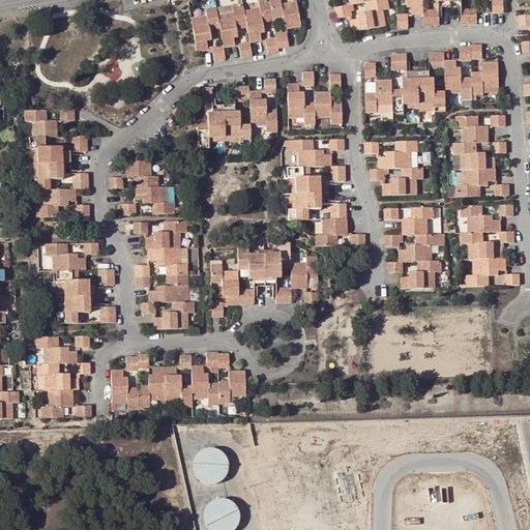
[(145,0),(127,0),(130,12),(147,9),(145,0)]
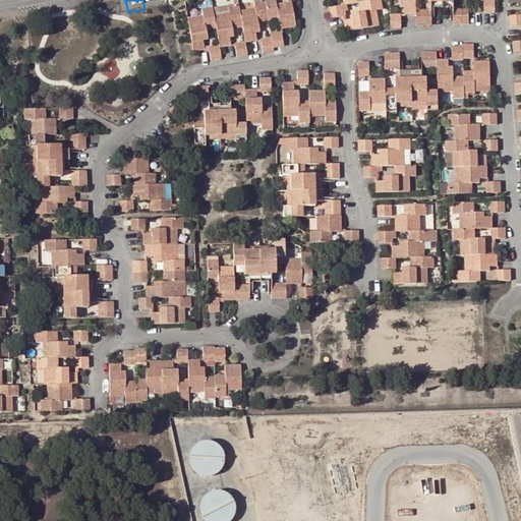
[(295,25),(291,2),(277,5),(275,0),(265,0),(253,2),(255,8),(239,11),(238,5),(228,6),(229,13),(216,15),(214,15),(213,8),(201,9),(203,15),(187,18),(192,52),(205,49),(204,42),(208,41),(206,31),(206,27),(216,25),(216,29),(218,45),(209,47),(209,49),(211,60),(220,58),(219,47),(231,45),(230,38),(234,37),(233,29),(232,24),(241,22),(242,27),(244,42),(256,40),(255,34),(259,33),(258,22),(258,19),(278,16),(278,20),(280,29),(281,29),(295,25)]
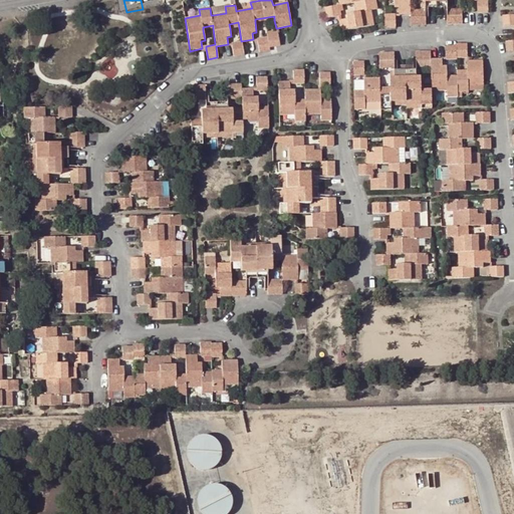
[(339,0),(340,5),(354,2),(357,1),(359,12),(356,12),(347,14),(347,18),(339,19),(341,31),(374,25),(371,10),(377,9),(375,0),(339,0)]
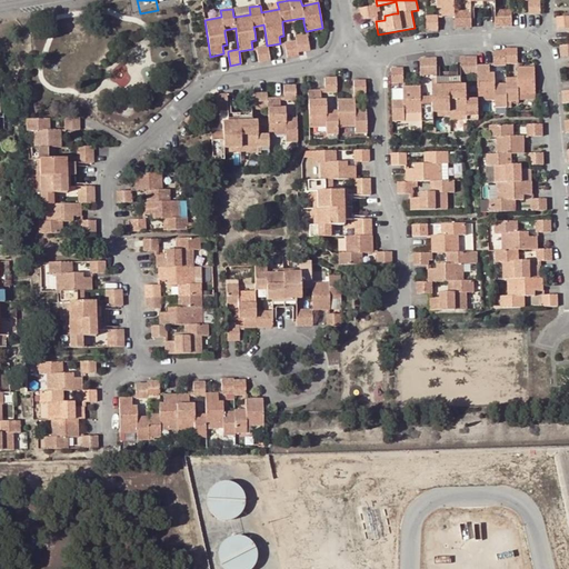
[(437,0),(437,8),(441,8),(441,16),(455,16),(455,28),(471,27),(471,22),(471,11),(455,11),(455,0),(467,0),(468,0),(468,8),(475,8),(492,7),(498,7),(497,0),(437,0)]
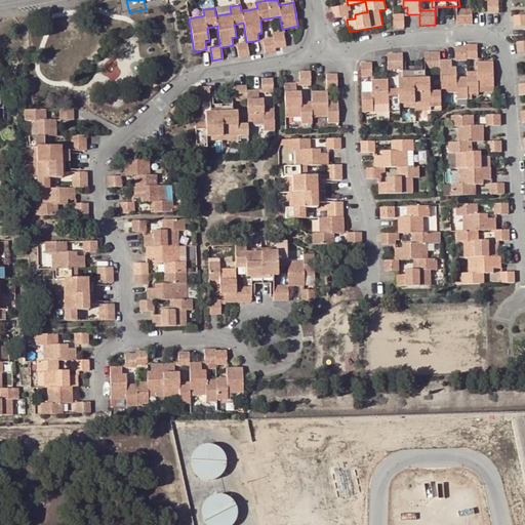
[(499,12),(498,0),(487,0),(488,12),(499,12)]
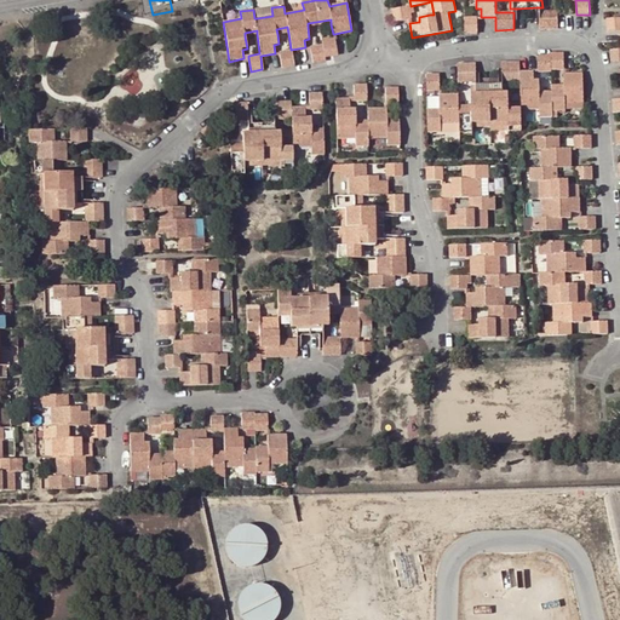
[(124,4),(104,6),(107,22),(127,18),(124,4)]
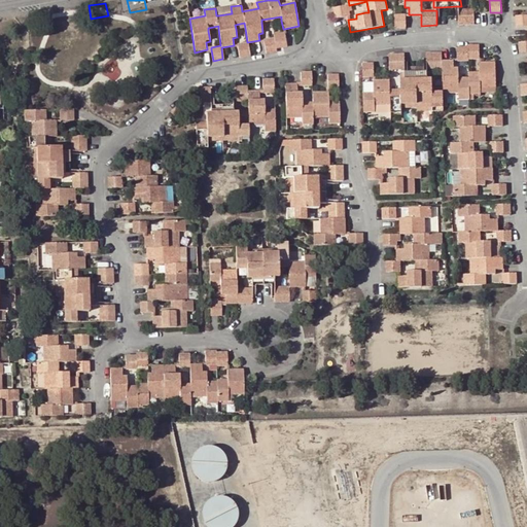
[(336,19),(348,16),(349,15),(347,5),(334,7),(336,19)]
